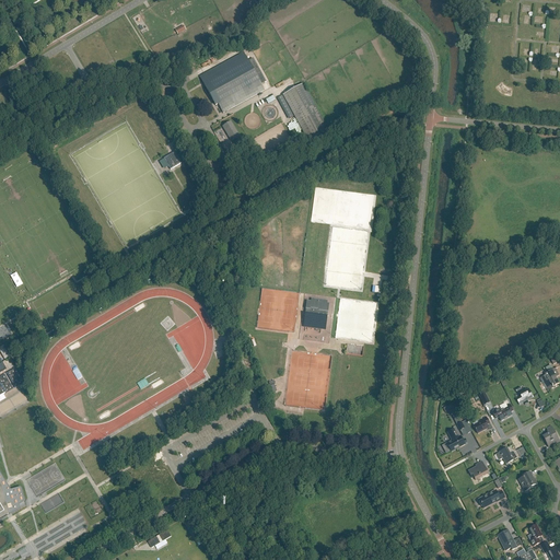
[(261,85),(266,83),(253,59),(248,62),(243,54),(200,77),(216,106),(219,105),(223,114),(265,91),(261,85)]
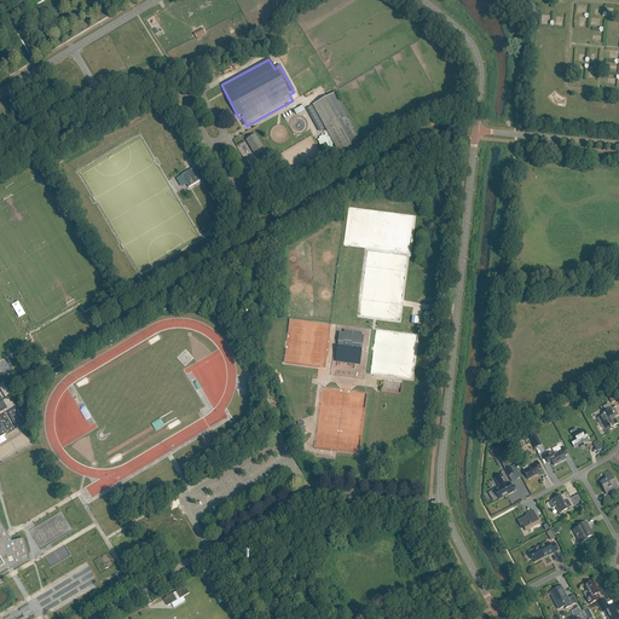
[(335,93),(313,106),(341,157),(364,145),(335,93)]
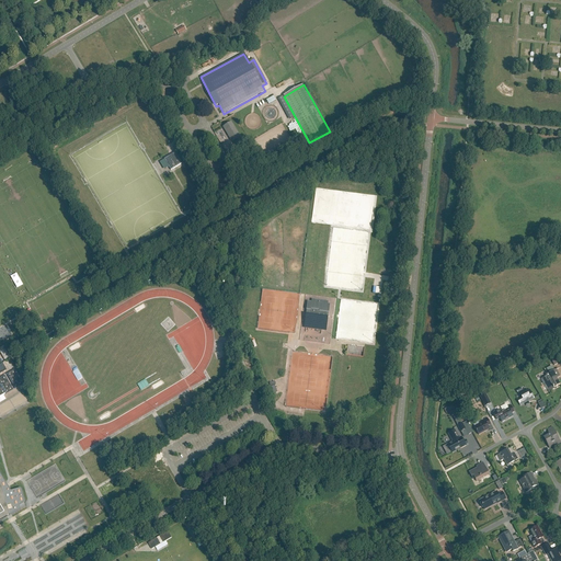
[(289,121),(294,117),(283,96),(277,100),(289,121)]
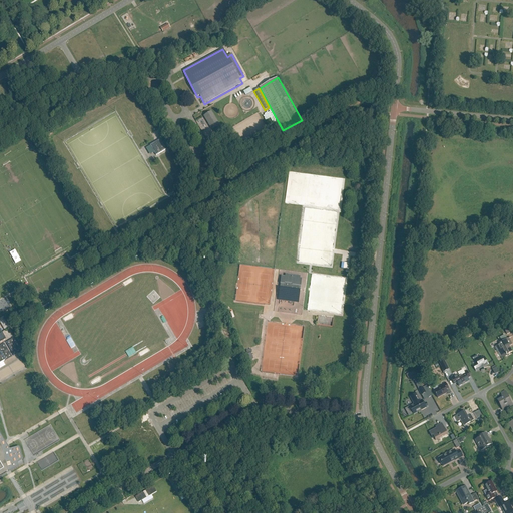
[(211,112),(204,116),(211,129),(219,125),(211,112)]
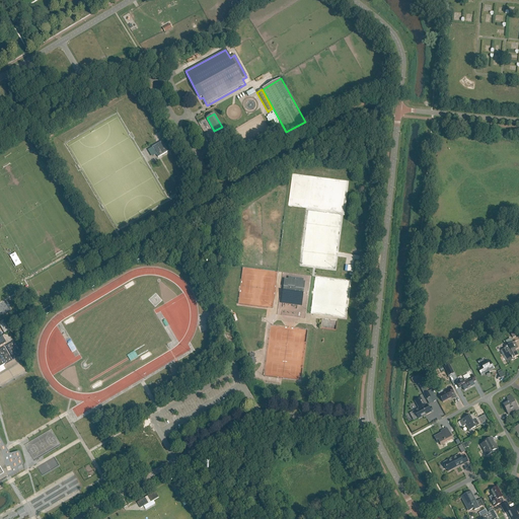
[(162,142),(156,145),(152,147),(158,158),(162,155),(168,152),(162,142)]
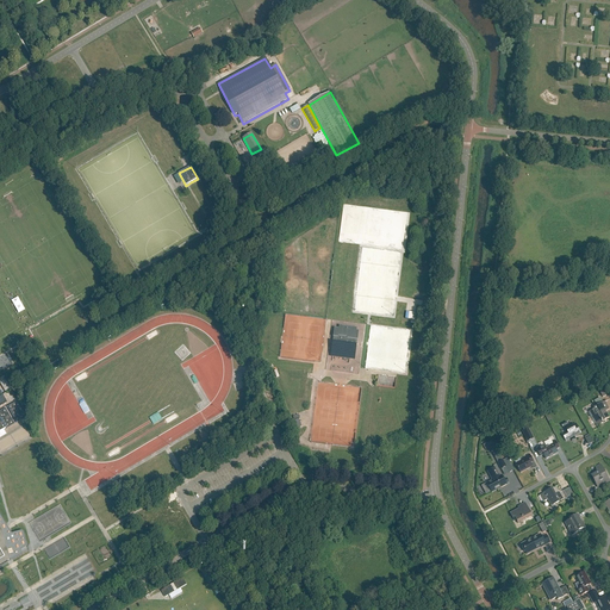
[(356,329),(338,327),(337,343),(334,343),(332,355),(349,358),(350,348),(354,348),(354,349),(356,329)]
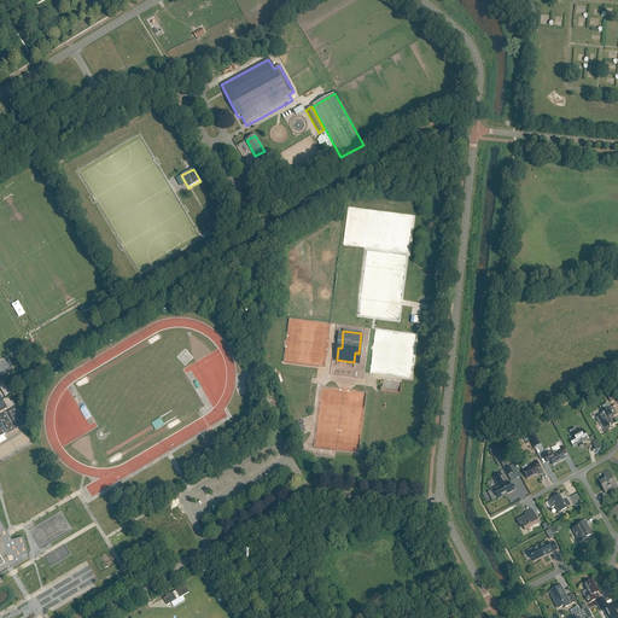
[(0,388),(5,397),(11,394),(4,382),(0,384),(0,388)]
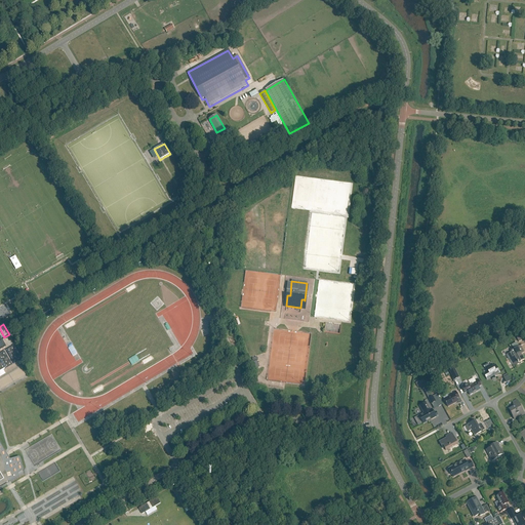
[(13,364),(21,360),(12,346),(6,350),(13,364)]
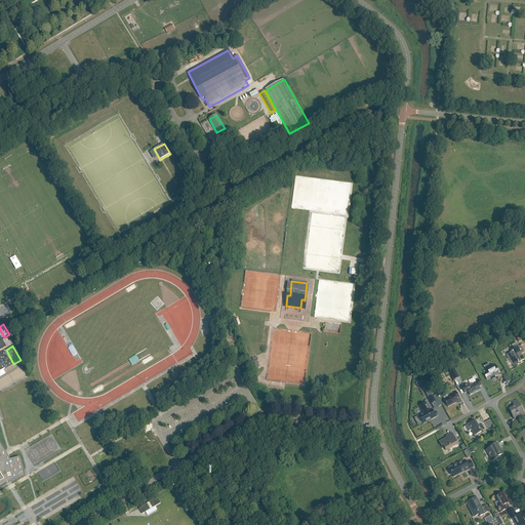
[(521,362),(524,361),(521,355),(524,353),(521,347),(511,352),(512,353),(507,355),(514,367),(522,363),(521,362)]
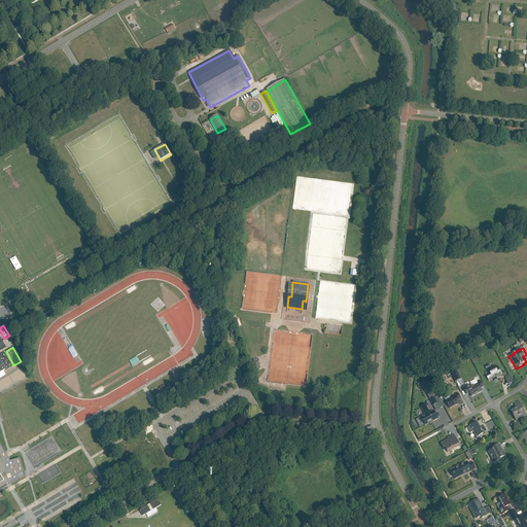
[(11,366),(4,353),(0,355),(0,372),(4,370),(4,371),(11,366)]
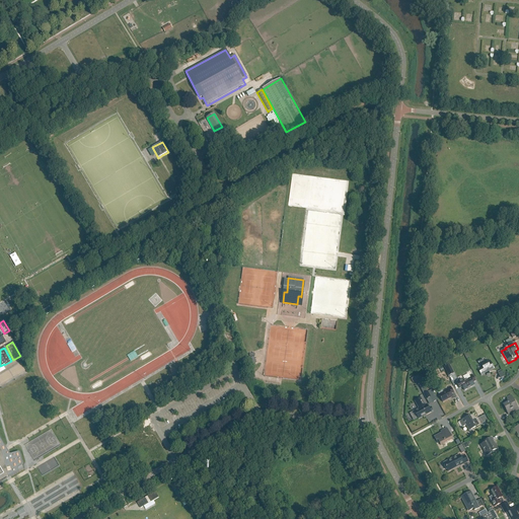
[(130,361),(137,357),(134,351),(127,355),(130,361)]
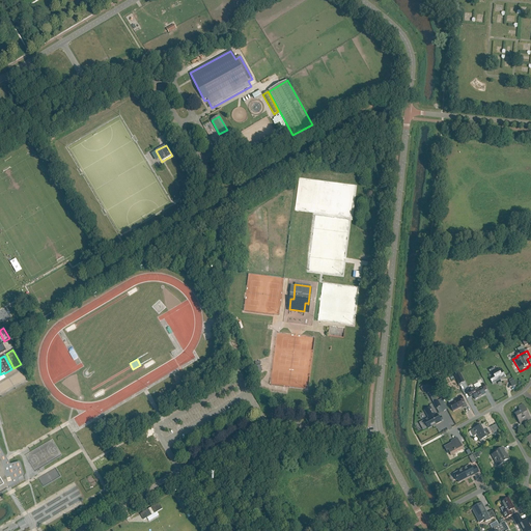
[(500,381),(506,378),(501,369),(499,371),(498,369),(495,370),(494,368),(488,371),(491,373),(492,373),(495,378),(490,381),(493,385),(497,383),(498,384),(501,382),(500,381)]
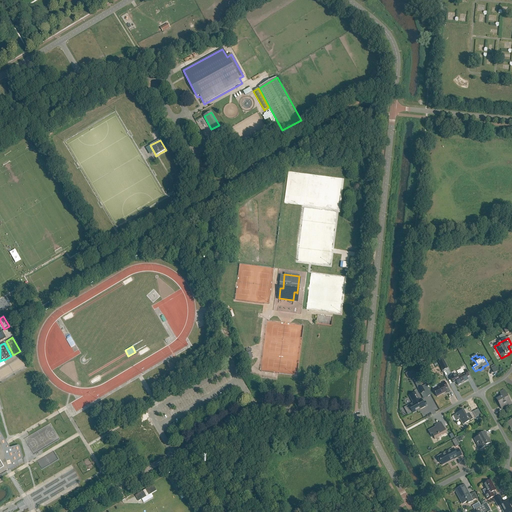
[(466,378),(469,376),(466,370),(463,372),(464,373),(459,376),(458,375),(457,375),(456,375),(455,374),(450,377),(453,383),(456,382),(458,386),(468,380),(466,378)]
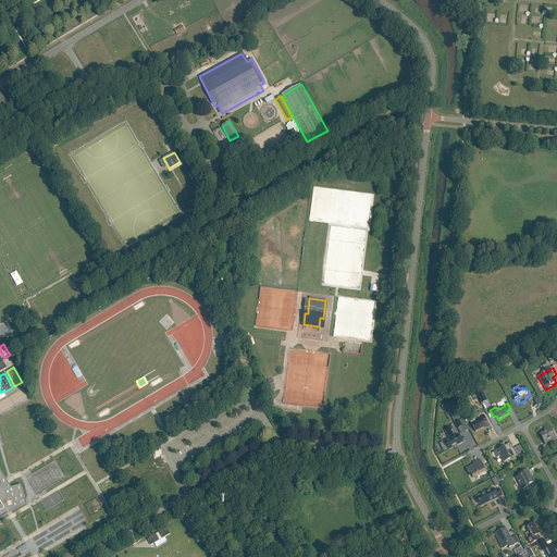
[(484,423),(487,422),(483,416),(480,417),(481,419),(471,424),(475,432),(485,426),(484,423)]
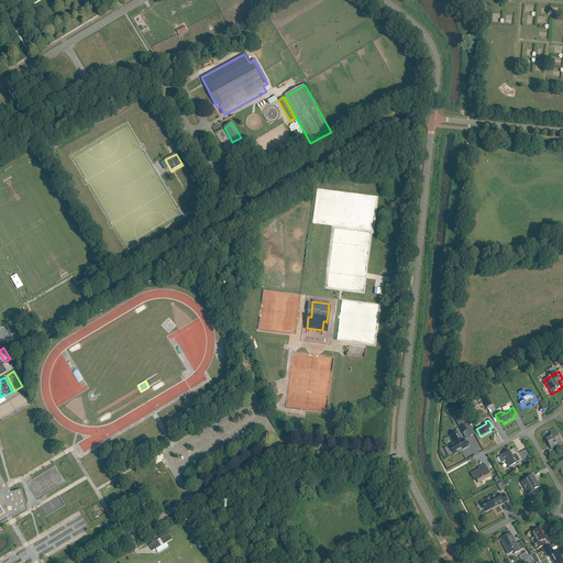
[(554,450),(562,444),(554,429),(549,431),(550,437),(545,440),(550,448),(552,445),(554,450)]
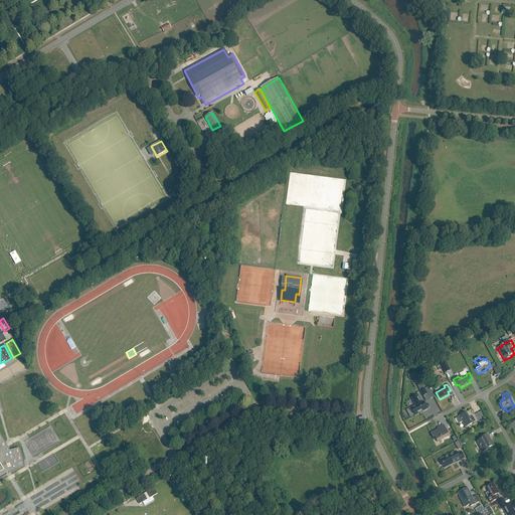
[(426,408),(430,407),(427,404),(425,405),(423,402),(421,403),(417,395),(411,398),(415,405),(410,408),(414,416),(422,412),(427,409),(426,408)]
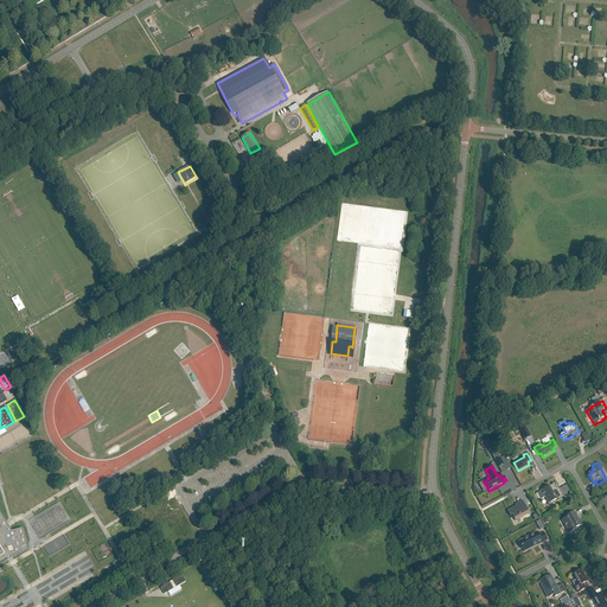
[(548,504),(561,497),(557,491),(554,492),(550,486),(536,494),(540,500),(544,498),(548,504)]
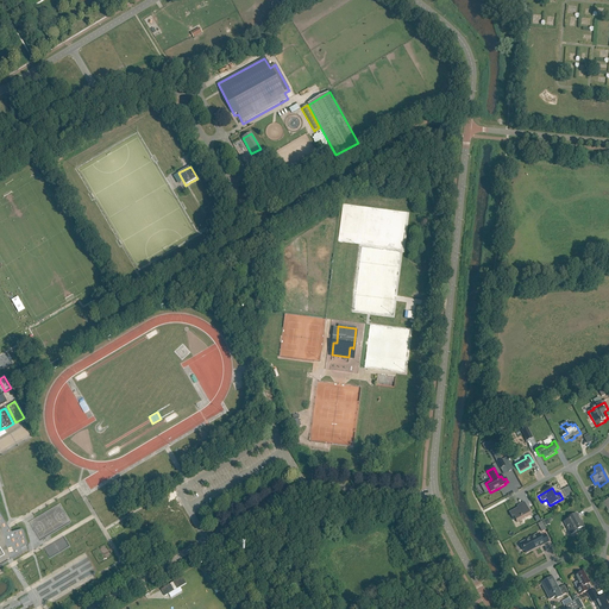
[(516,522),(531,515),(525,503),(520,506),(521,507),(509,513),(512,518),(514,516),(516,522)]
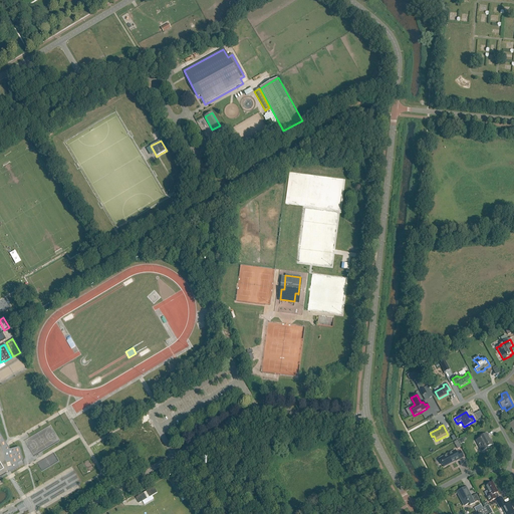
[(0,475),(9,469),(10,472),(11,472),(24,465),(19,449),(19,448),(18,448),(2,452),(0,445),(4,442),(5,442),(4,441),(0,433),(0,475)]
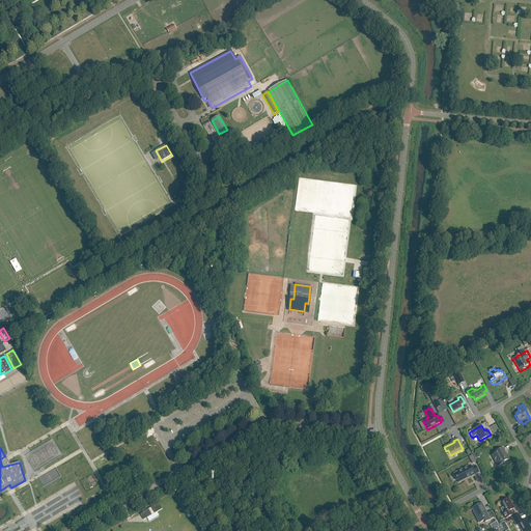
[(506,455),(502,448),(494,452),(495,454),(492,455),(498,467),(505,463),(505,462),(509,459),(507,455),(506,455)]
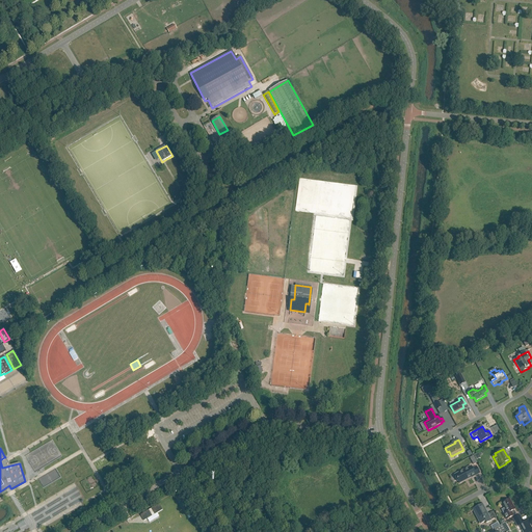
[(472,478),(479,474),(476,467),(472,469),(471,467),(454,475),(459,484),(471,478),(472,478)]
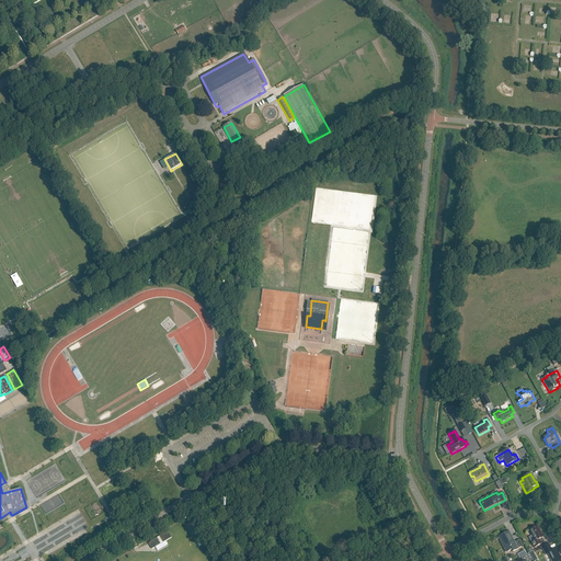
[(199,527),(194,530),(197,536),(203,533),(199,527)]
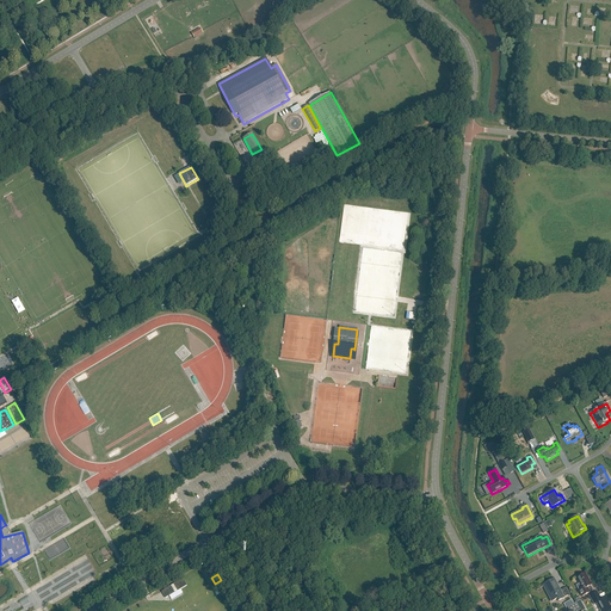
[(585,574),(576,579),(579,584),(575,586),(581,597),(592,592),(590,587),(592,586),(585,574)]
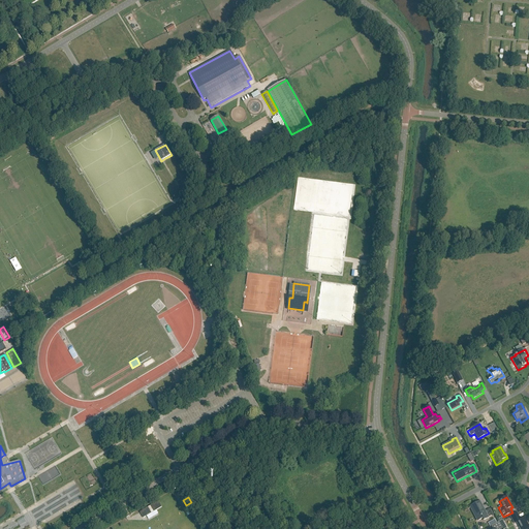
[(138,510),(142,516),(160,505),(157,500),(138,510)]
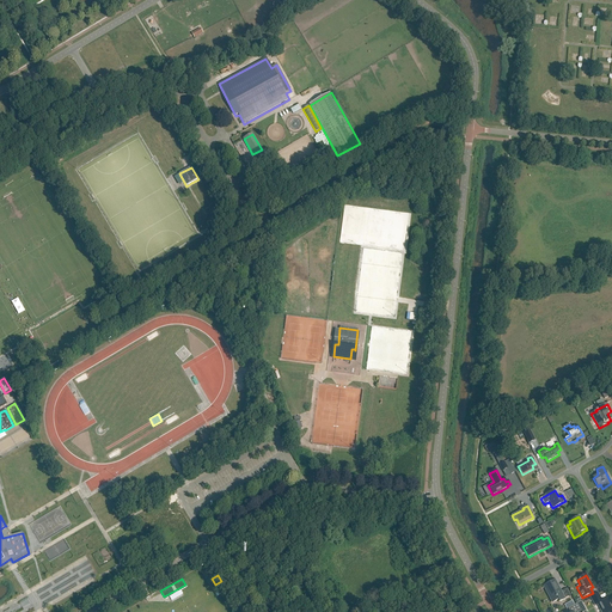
[(560,603),(570,597),(567,589),(561,592),(555,581),(548,585),(549,586),(544,587),(552,603),(558,600),(560,603)]
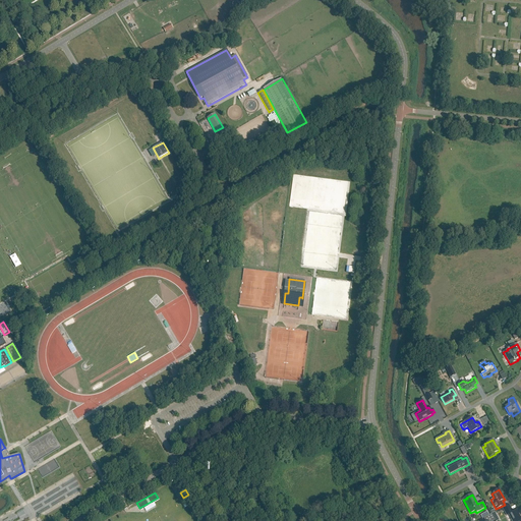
[(513,512),(510,508),(509,505),(503,508),(507,516),(509,515),(512,520),(520,520),(516,511),(513,512)]
